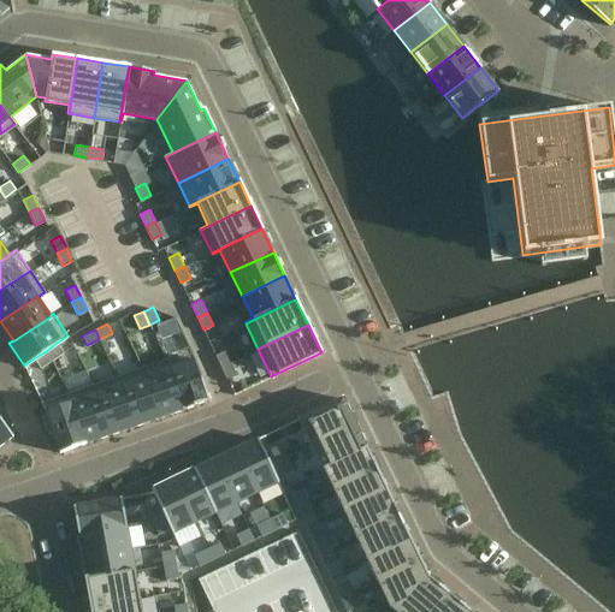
[(57,343),(46,351),(52,360),(63,351),(57,343)]
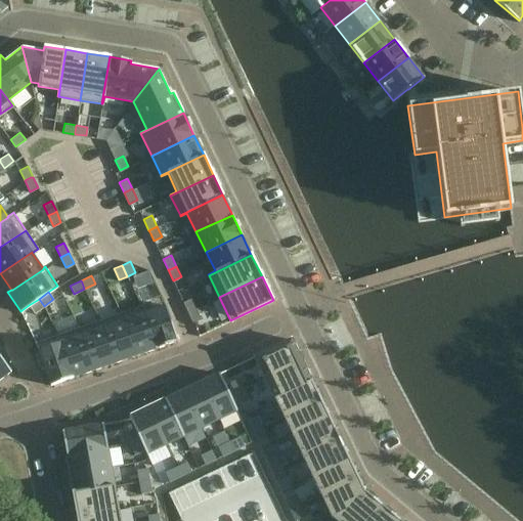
[(191,298),(183,301),(187,312),(190,310),(195,308),(191,298)]
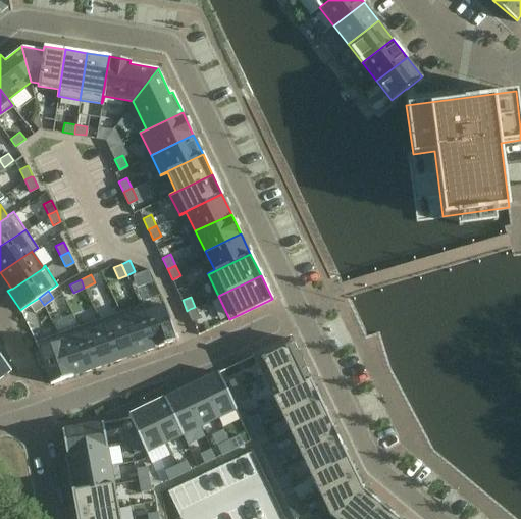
[(39,298),(29,304),(34,311),(44,305),(39,298)]
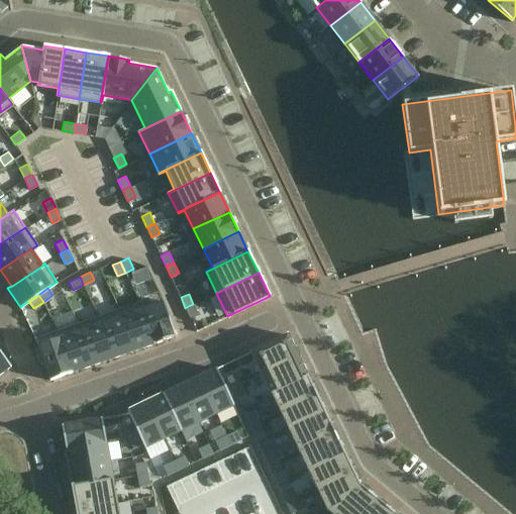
[(142,307),(141,308),(153,342),(175,335),(175,333),(174,332),(163,300),(142,307)]
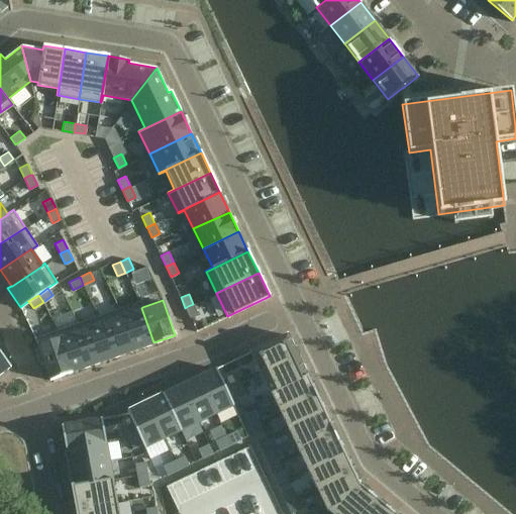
[(139,301),(118,308),(133,350),(153,342),(141,308),(142,307),(139,301)]
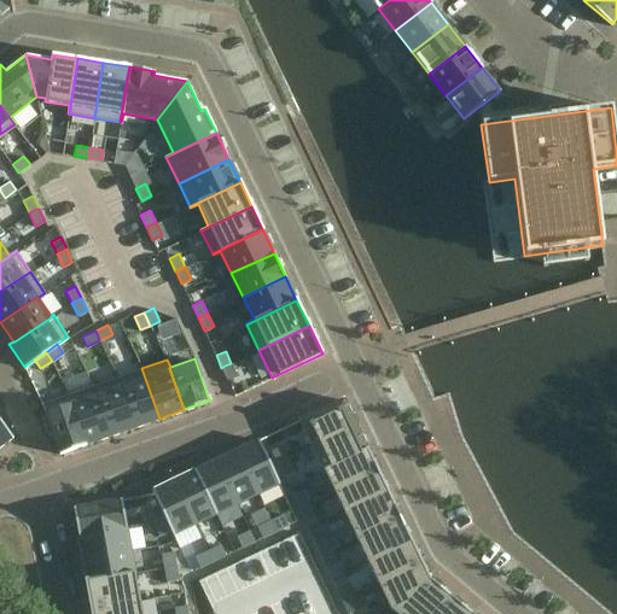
[(225,366),(221,368),(227,380),(237,375),(231,363),(225,366)]
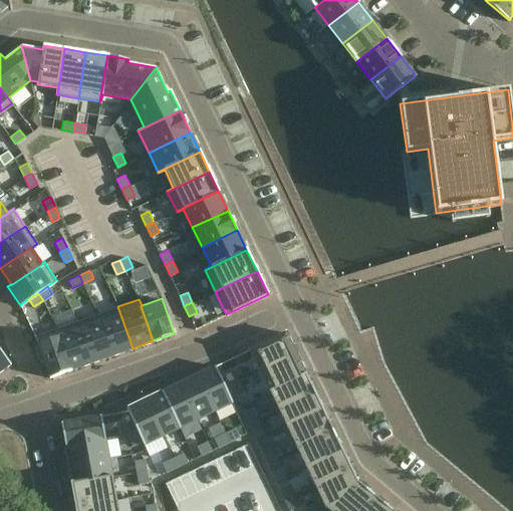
[(117,306),(96,313),(111,355),(133,348),(117,306)]
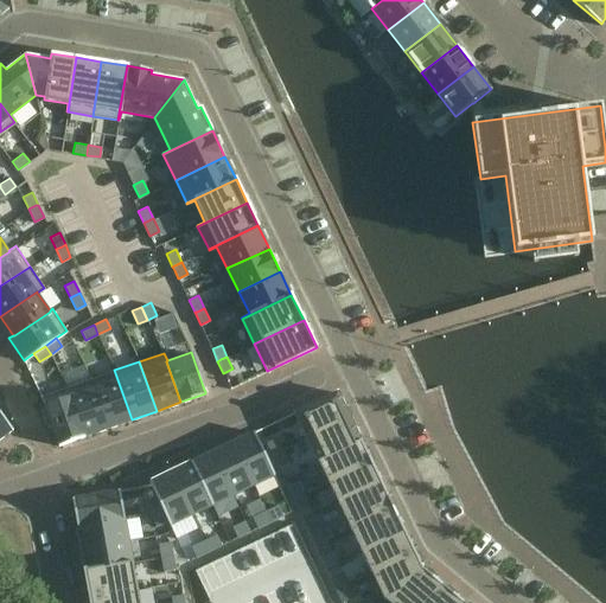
[(114,370),(90,378),(108,428),(132,419),(114,370)]
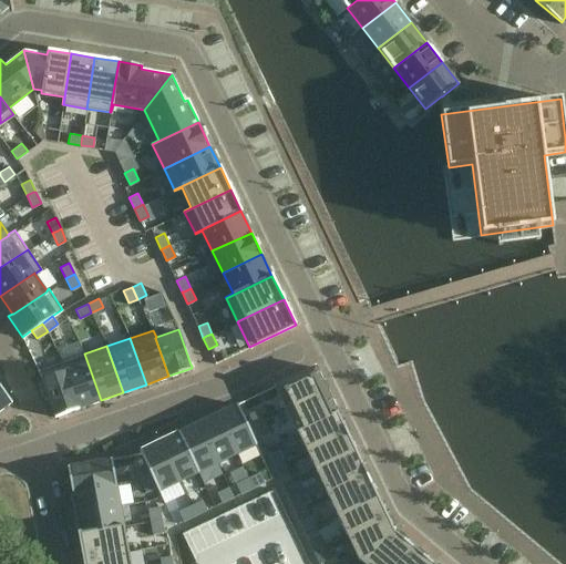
[(84,354),(62,361),(78,408),(101,400),(84,354)]
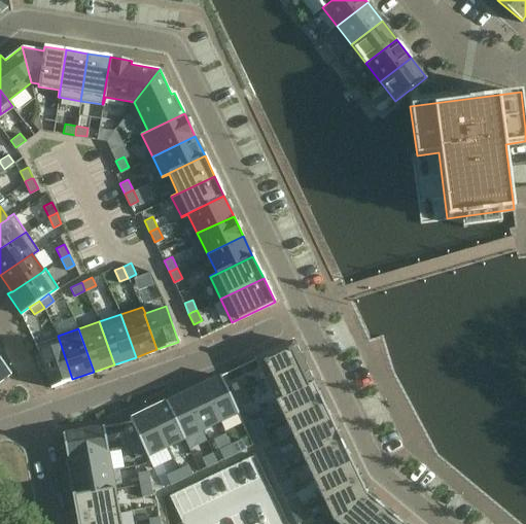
[(58,336),(35,344),(39,354),(35,355),(40,371),(44,369),(50,386),(72,379),(58,336)]
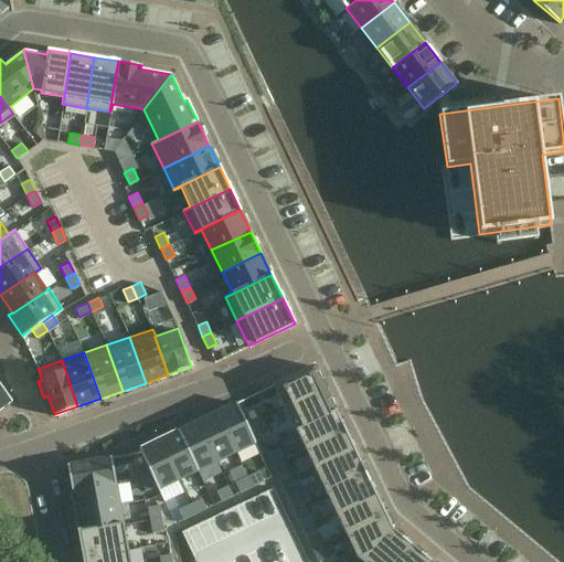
[(314,363),(274,382),(285,406),(325,388),(314,363)]
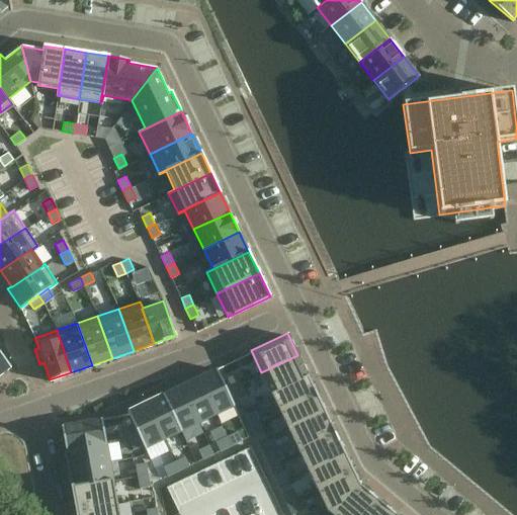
[(0,372),(10,365),(0,351),(0,372)]
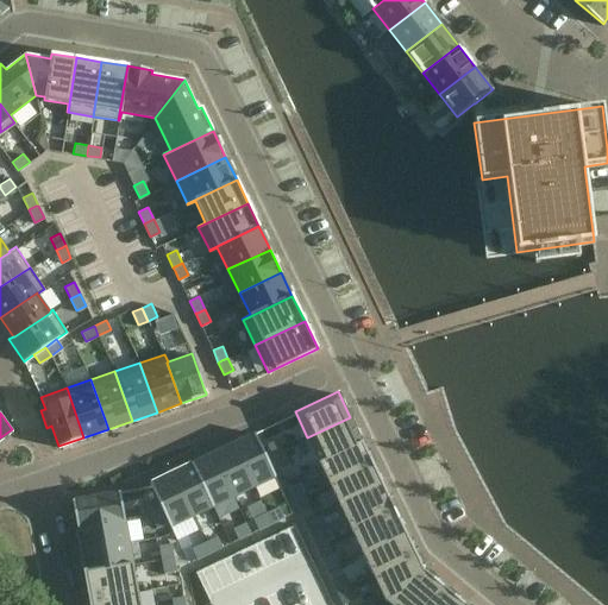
[(350,417),(307,438),(319,461),(362,441),(350,417)]
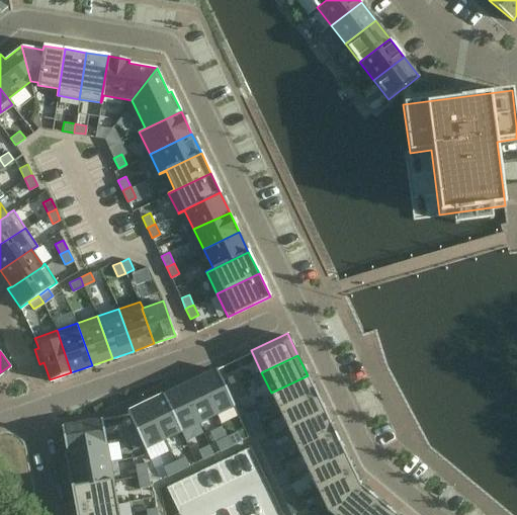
[(217,367),(197,376),(216,414),(234,405),(217,367)]
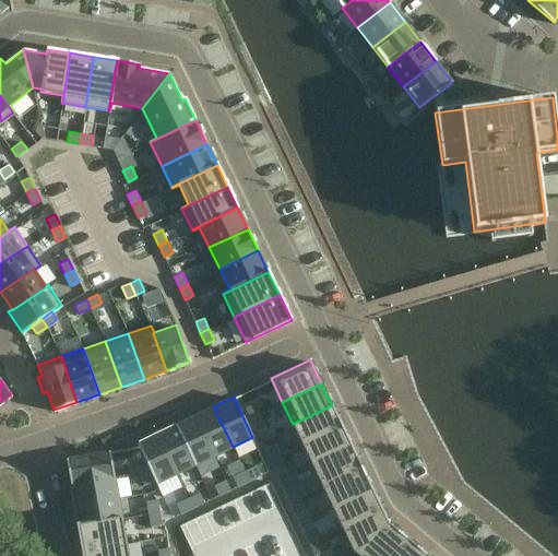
[(252,401),(242,406),(248,417),(258,413),(252,401)]
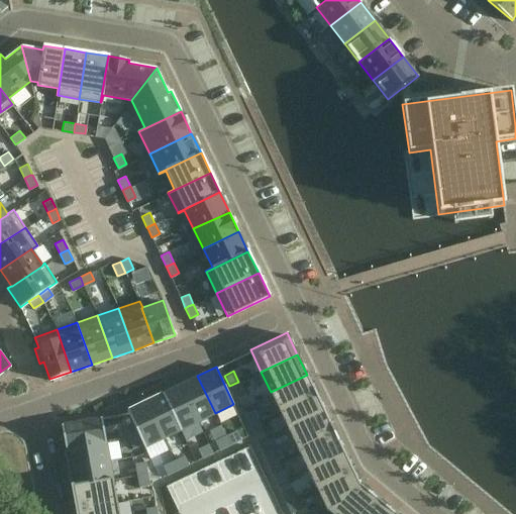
[(307,375),(271,392),(279,410),(315,392),(307,375)]
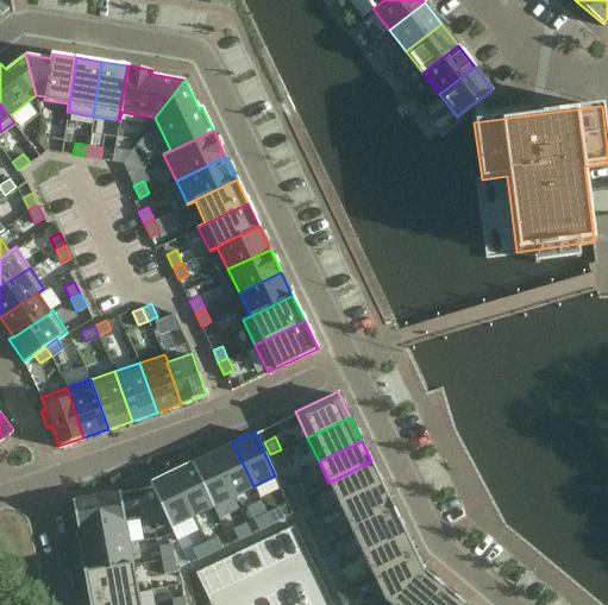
[(232,442),(212,452),(233,496),(254,486),(232,442)]
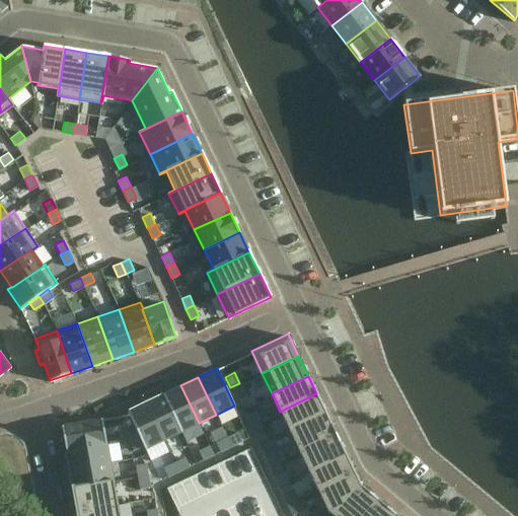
[(239,383),(230,387),(236,398),(245,394),(239,383)]
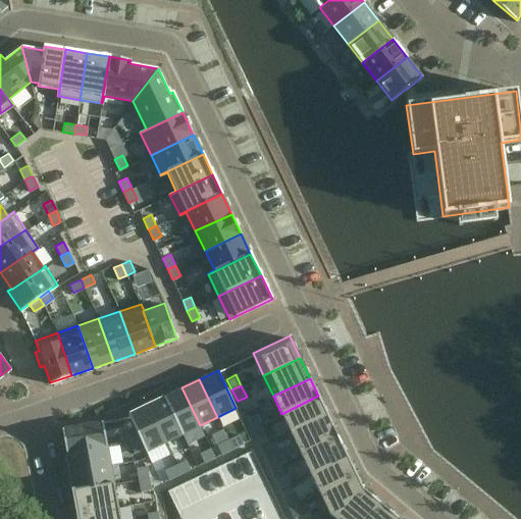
[(181,387),(164,397),(181,433),(200,425),(181,387)]
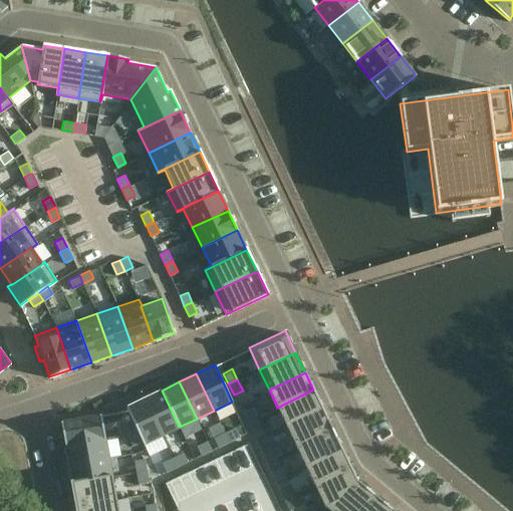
[(313,390),(277,408),(285,425),(321,408),(313,390)]
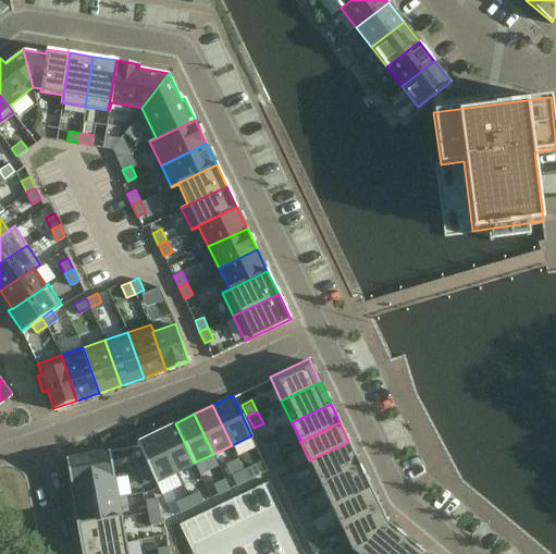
[(175,423),(156,432),(175,472),(194,463),(175,423)]
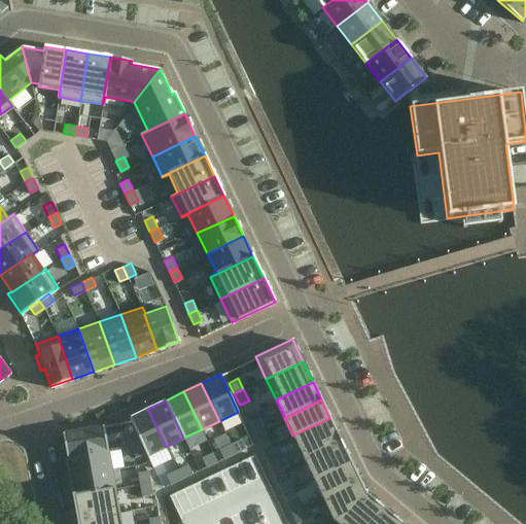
[(147,409),(129,418),(147,456),(166,447),(147,409)]
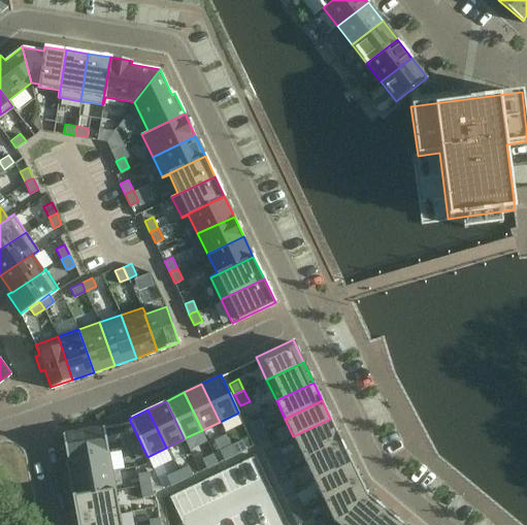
[(264,415),(255,419),(260,430),(269,426),(264,415)]
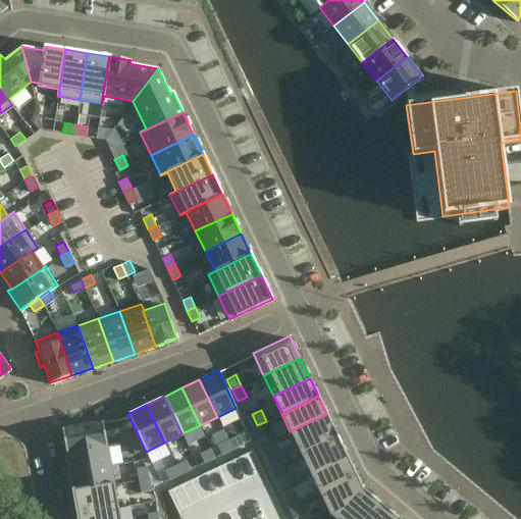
[(326,414),(290,431),(300,453),(336,434),(326,414)]
